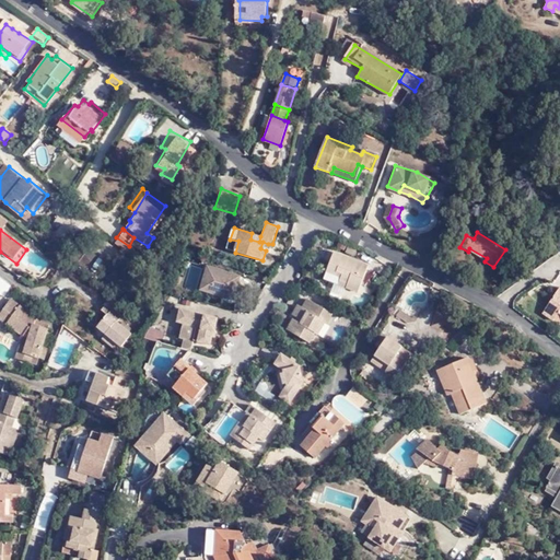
[(228,249),(235,253),(238,241),(230,240),(228,249)]
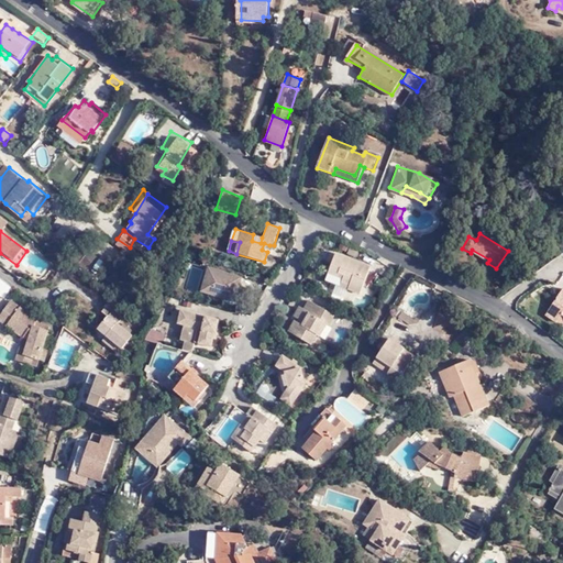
[(83,265),(95,250),(85,242),(72,257),(83,265)]
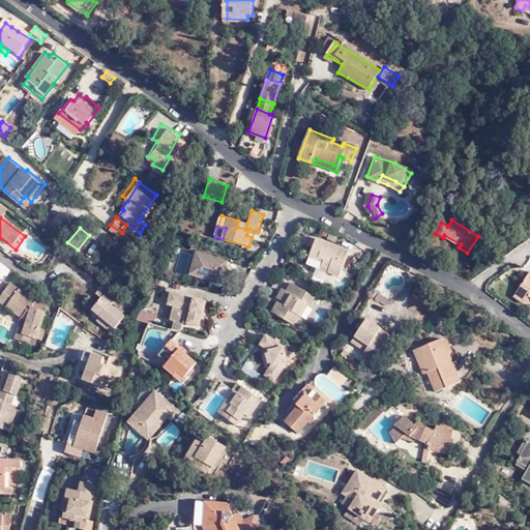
[(319,260),(316,267),(332,273),(342,249),(305,235),(301,245),(307,246),(304,255),(319,260)]
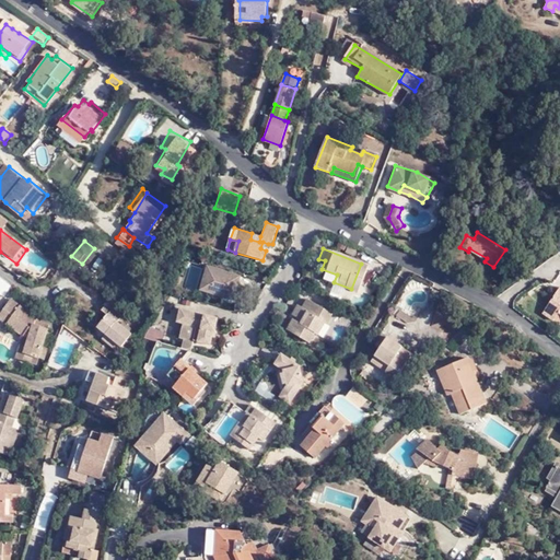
[(313,273),(334,282),(337,275),(322,269),(325,260),(318,259),(313,273)]
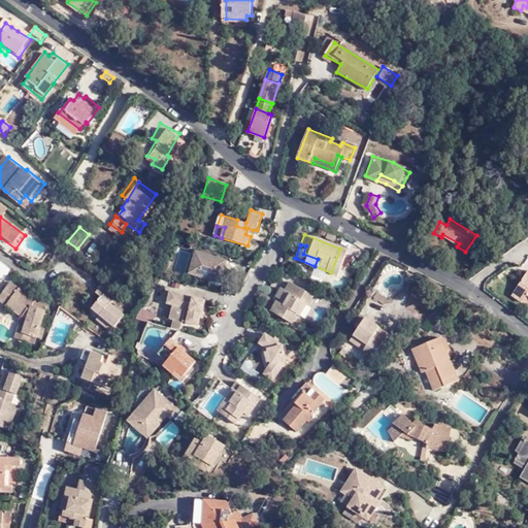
[(221,268),(225,270),(228,261),(196,252),(191,272),(218,282),(221,268)]
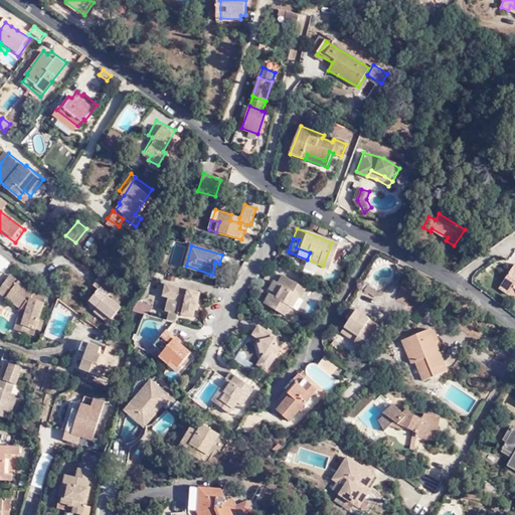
[(339,267),(348,253),(340,248),(330,263),(339,267)]
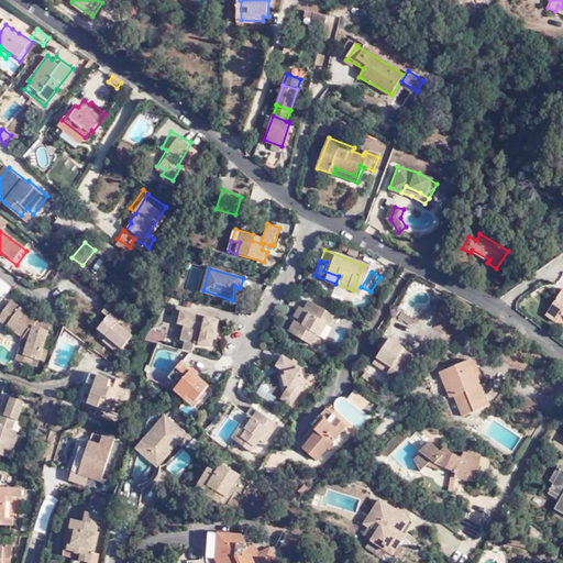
[(0,277),(0,295),(3,298),(13,286),(0,277)]
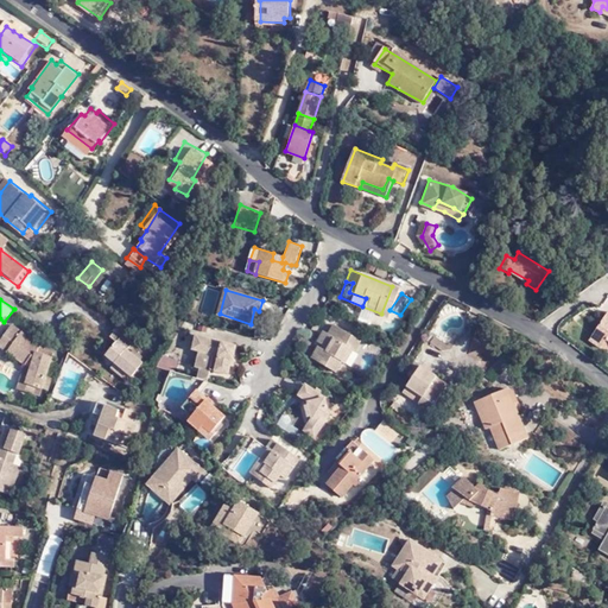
[(607,318),(599,315),(588,337),(596,342),(597,340),(607,343),(607,350),(607,318)]
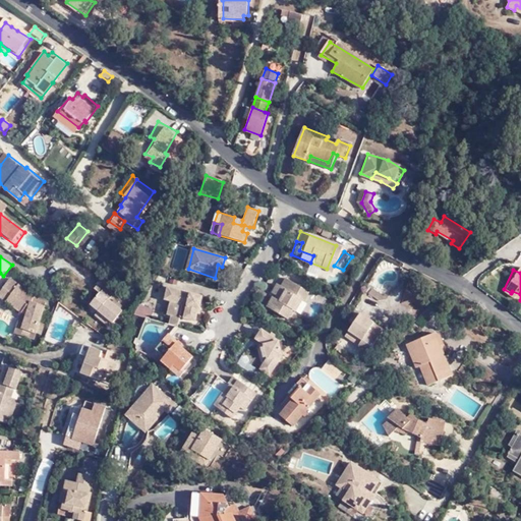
[(276,294),(275,293),(269,303),(288,314),(293,307),(296,307),(308,288),(286,277),(282,284),(276,294)]
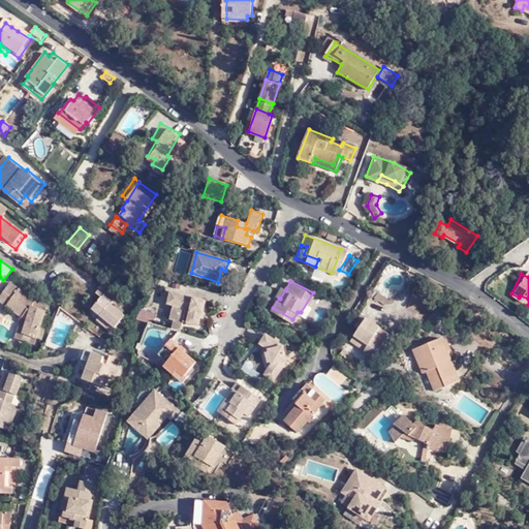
[(33,307),(35,302),(26,299),(27,294),(9,283),(0,297),(0,302),(27,319),(25,327),(22,335),(30,336),(37,338),(47,311),(33,307)]
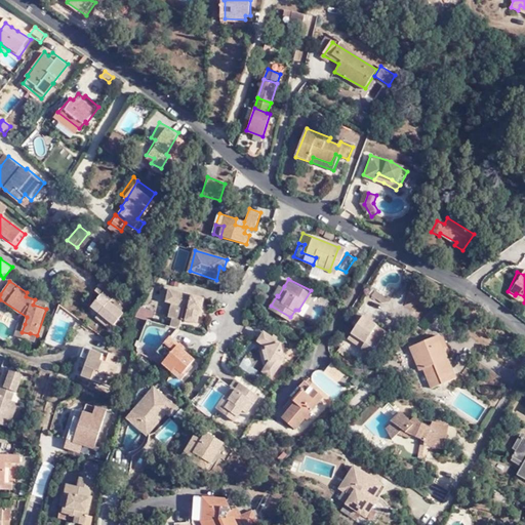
[(117,293),(102,282),(93,292),(101,296),(89,309),(113,327),(123,315),(109,303),(117,293)]
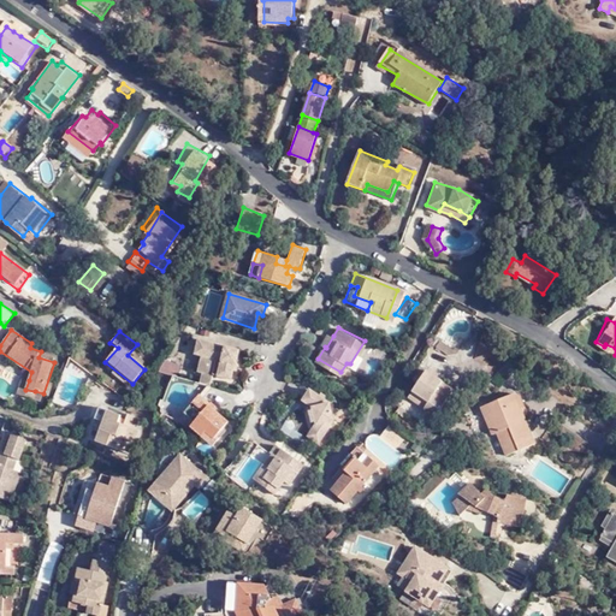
[(321,345),(325,347),(326,348),(333,336),(327,333),(321,345)]
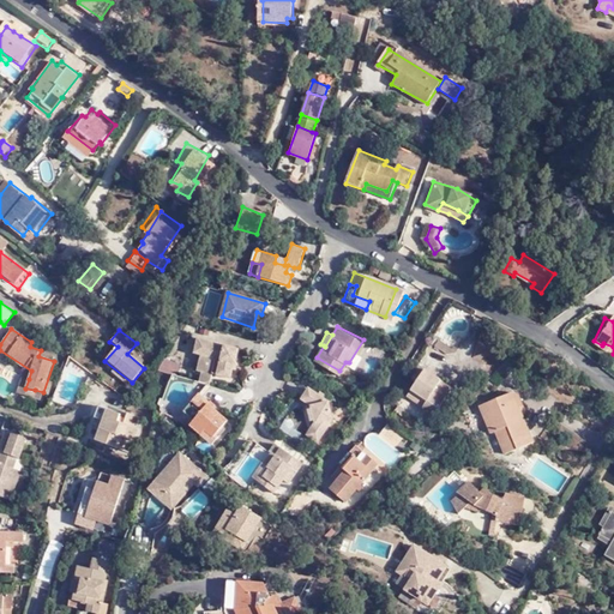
[(488,361),(494,343),(481,338),(475,356),(488,361)]
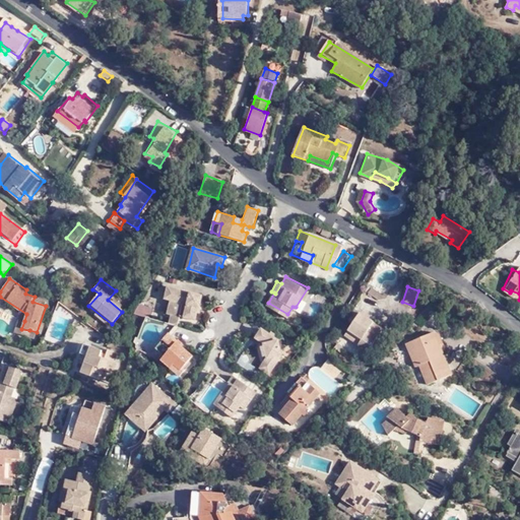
[(173,316),(181,319),(195,323),(198,310),(201,310),(204,298),(171,287),(167,301),(172,303),(169,315),(173,316)]
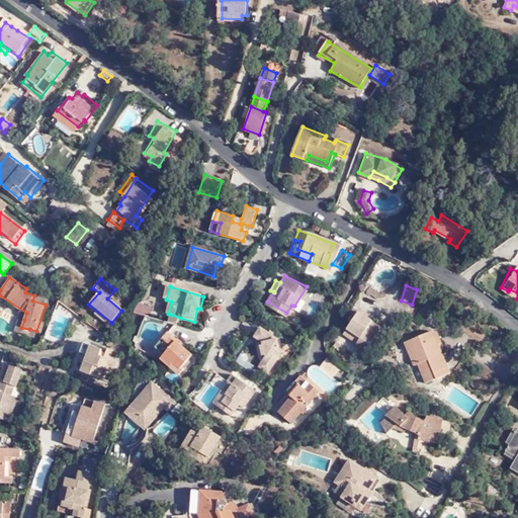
[(389,298),(373,287),(370,292),(379,299),(389,298)]
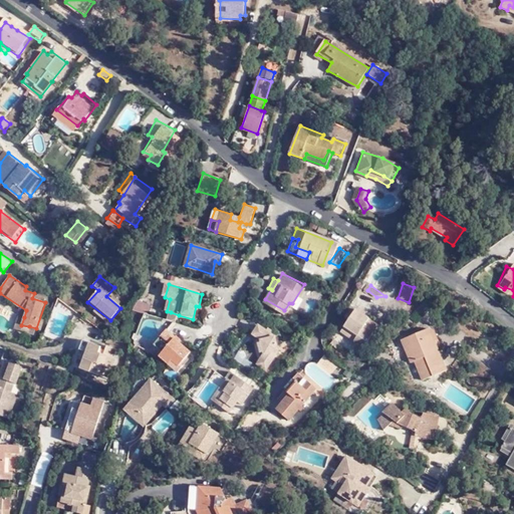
[(504,289),(497,285),(494,291),(501,296),(504,289)]
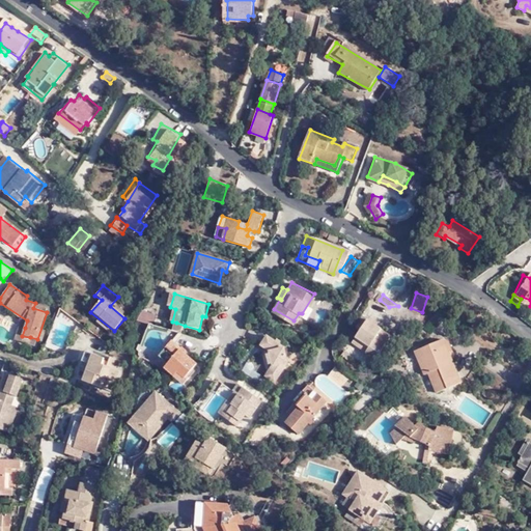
[(48,308),(35,303),(33,308),(47,312),(48,308)]
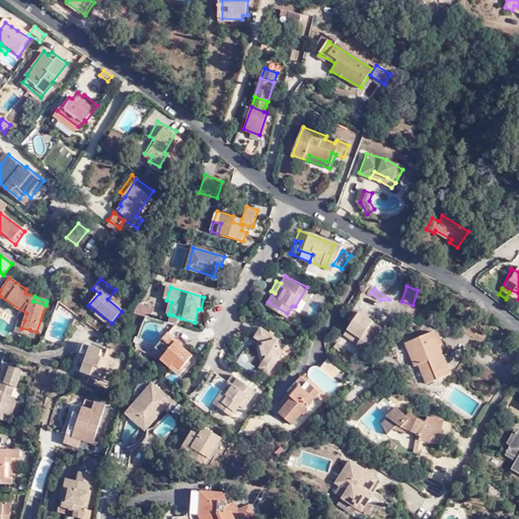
[(54,315),(58,305),(53,302),(48,312),(54,315)]
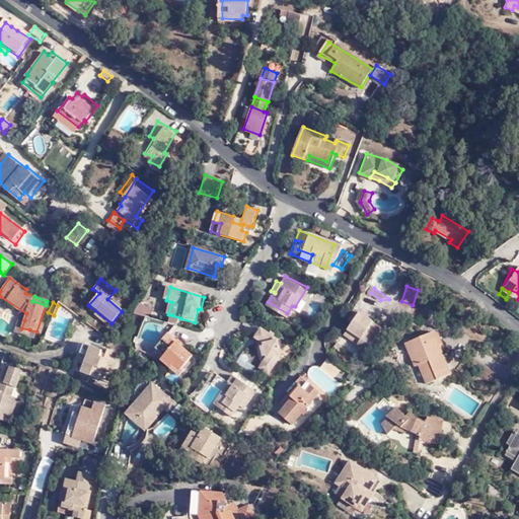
[(139,302),(135,312),(149,318),(153,307),(139,302)]
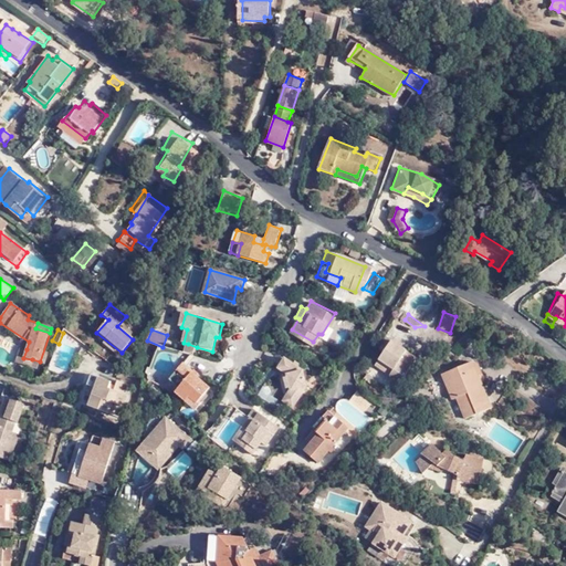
[(380,334),(373,346),(380,350),(388,338),(380,334)]
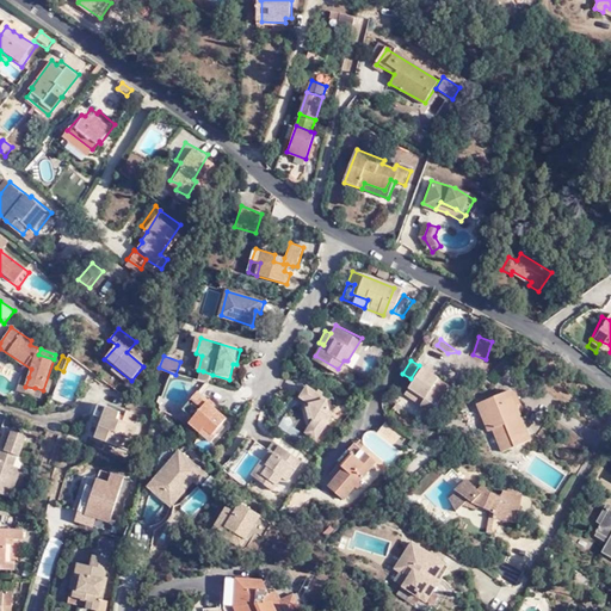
[(434,376),(419,365),(411,378),(406,386),(413,390),(421,396),(415,403),(427,412),(439,395),(426,388),(430,382),(434,376)]
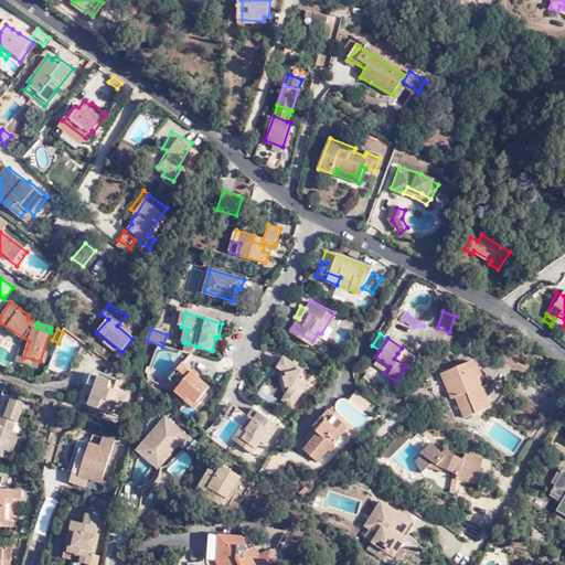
[(184,354),(194,356),(196,347),(188,343),(184,354)]
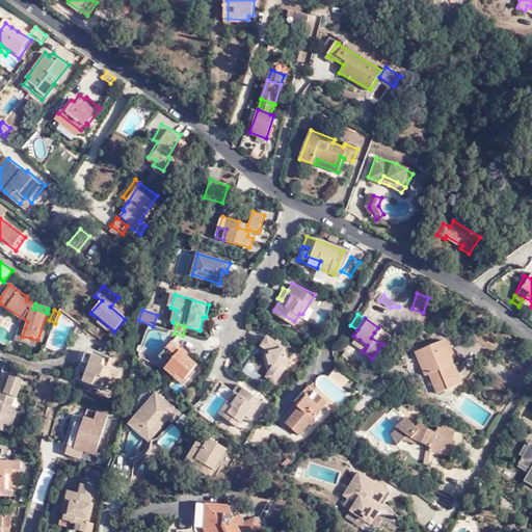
[(22,337),(25,328),(19,326),(15,340),(29,345),(30,338),(22,337)]
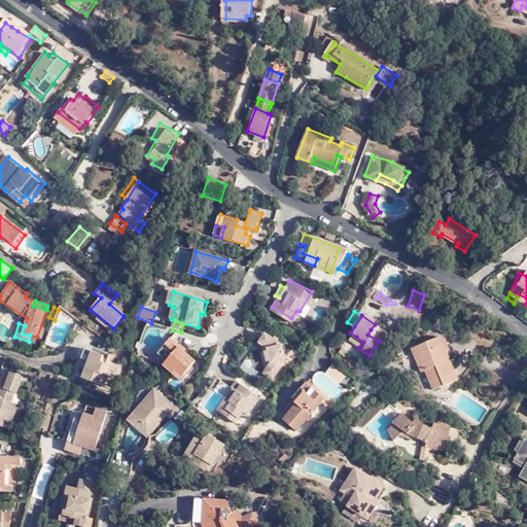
[(375,324),(371,329),(367,335),(379,341),(381,337),(386,330),(375,324)]
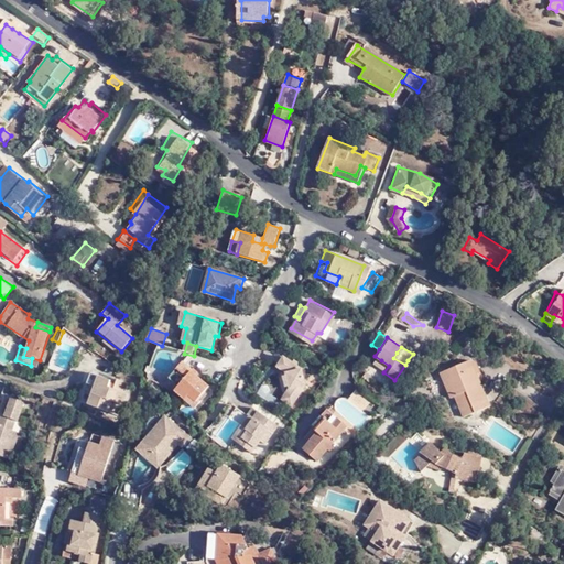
[(289,371),(292,382),(293,383),(282,398),(293,404),(307,382),(303,366),(284,355),(278,364),(289,371)]
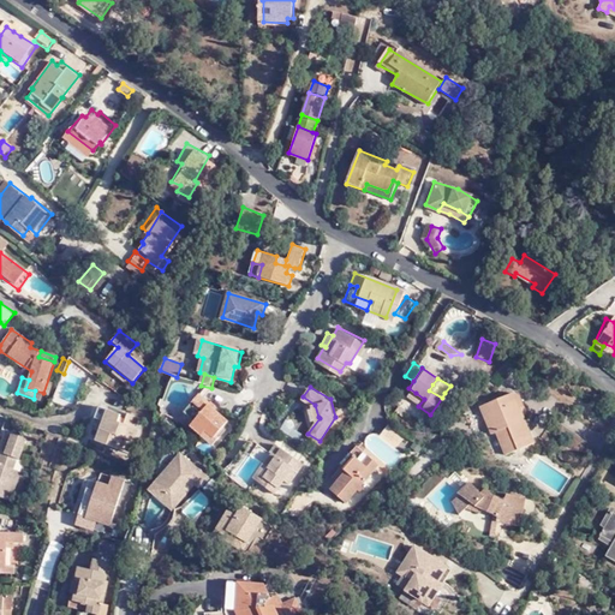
[(424,399),(416,393),(408,388),(402,395),(410,400),(418,406),(424,399)]
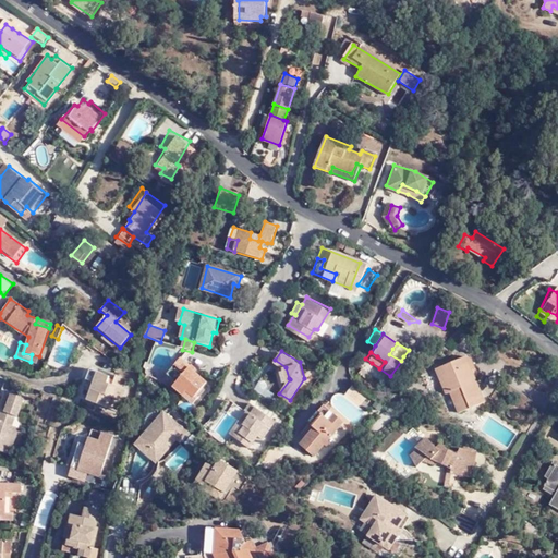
[(478,400),(461,355),(429,367),(438,392),(443,391),(450,411),(478,400)]
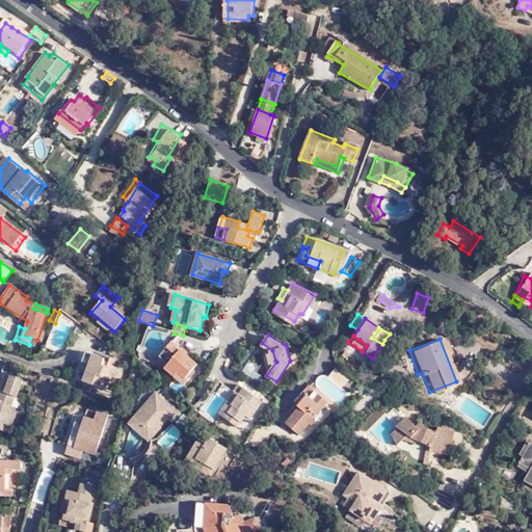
[(201,366),(176,343),(159,362),(187,386),(192,380),(190,378),(201,366)]
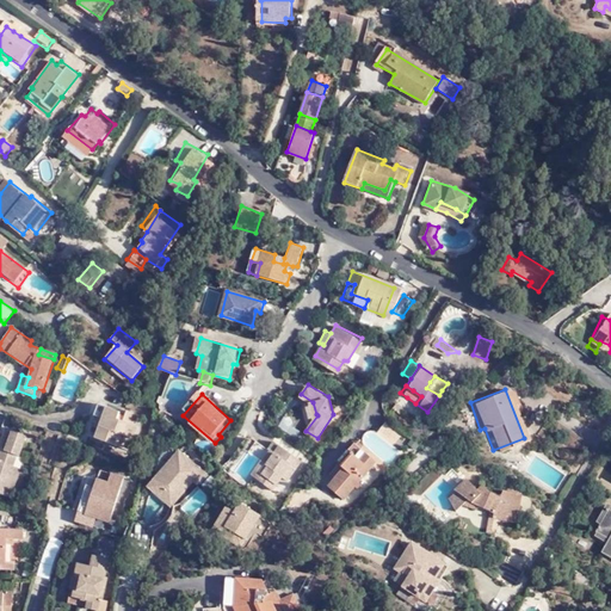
[(309,417),(316,414),(313,402),(307,403),(309,417)]
